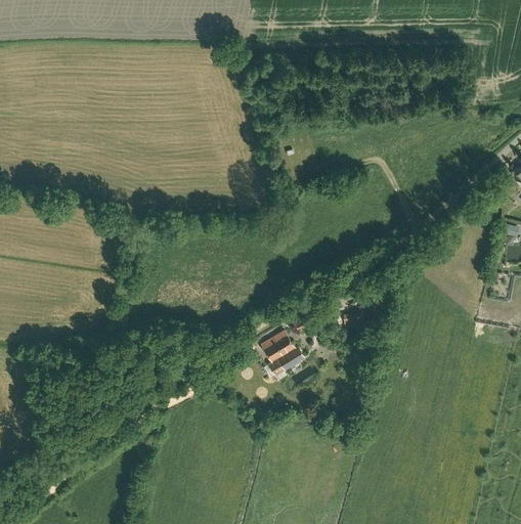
[(295,140),(289,142),(291,149),(297,147),(295,140)]
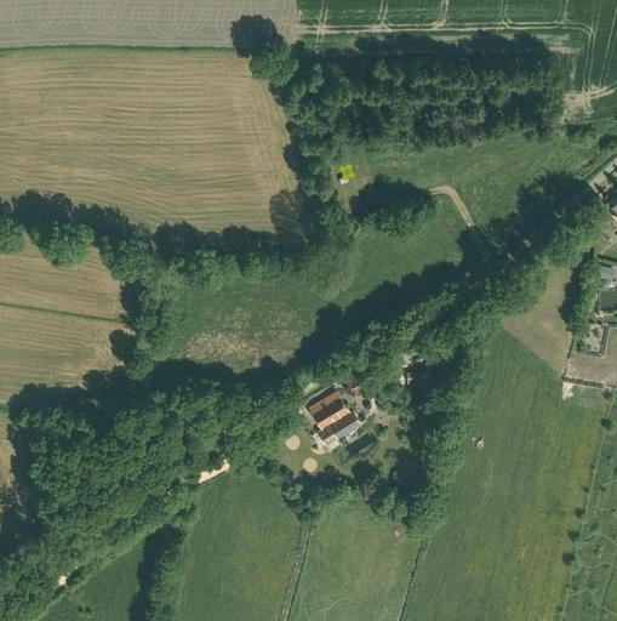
[(616,197),(606,206),(616,218),(616,197)]
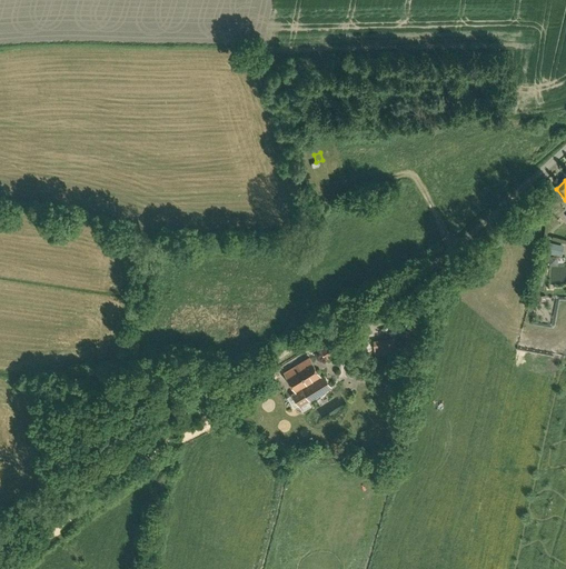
[(550,253),(553,245),(544,242),(542,251),(550,253)]
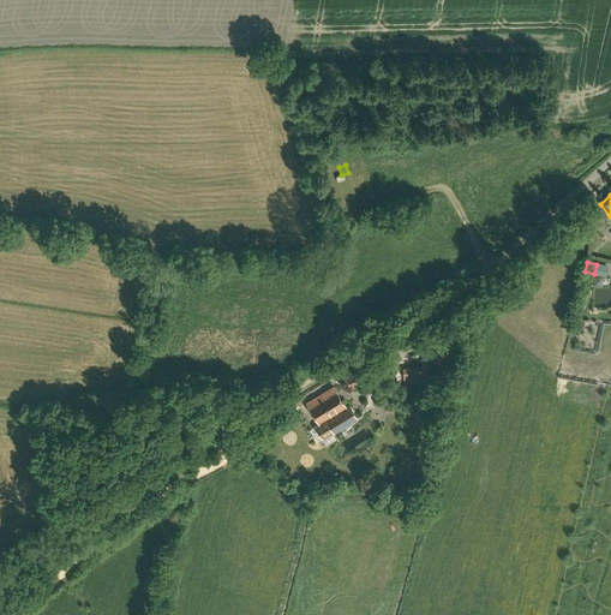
[(595,274),(605,278),(609,267),(599,263),(595,274)]
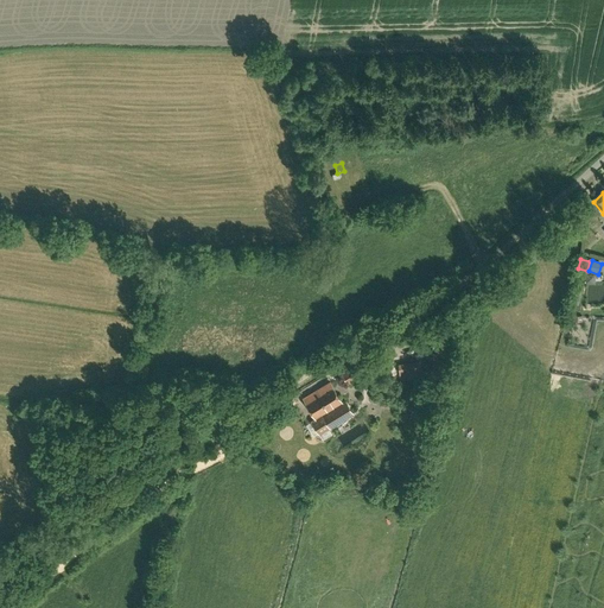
[(343,381),(356,374),(350,363),(337,371),(343,381)]
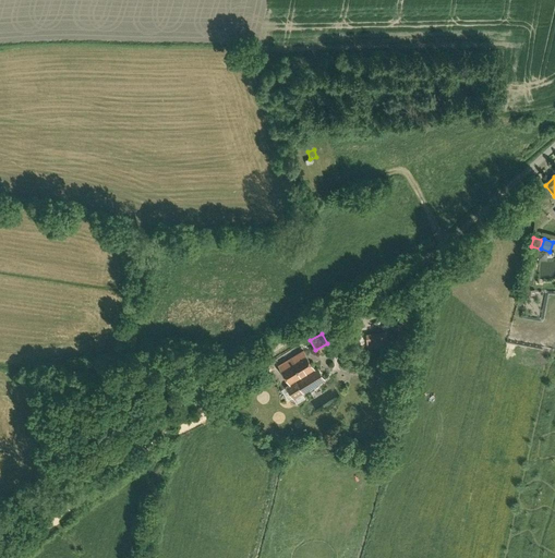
[(385,346),(383,335),(364,338),(365,349),(385,346)]
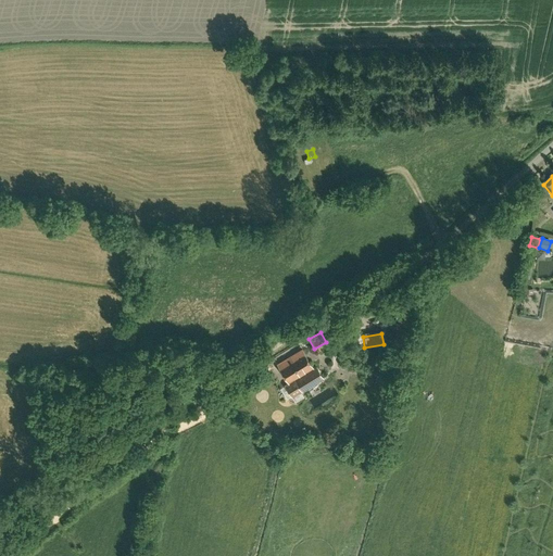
[(299,391),(319,377),(313,366),(311,368),(299,350),(275,365),(286,383),(283,386),(288,395),(298,390),(299,391)]
